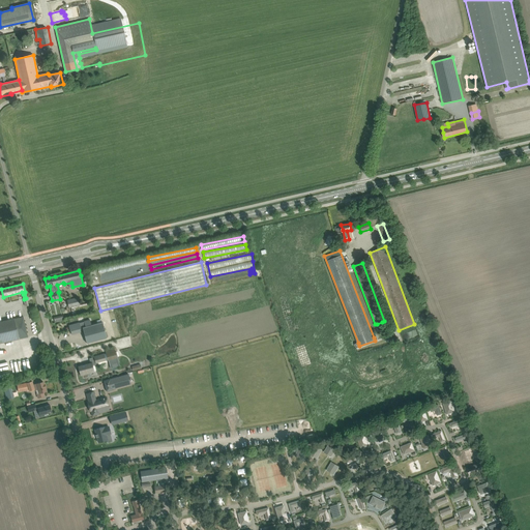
[(67,300),(68,307),(80,305),(78,298),(67,300)]
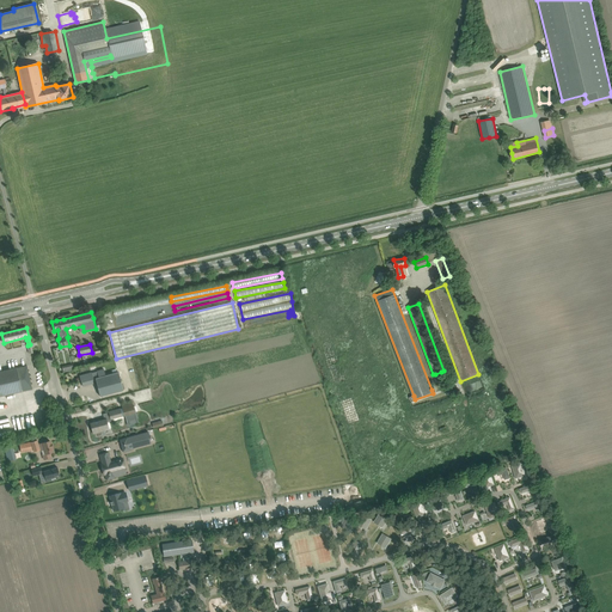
[(26,366),(22,367),(17,368),(0,371),(0,396),(32,389),(26,366)]
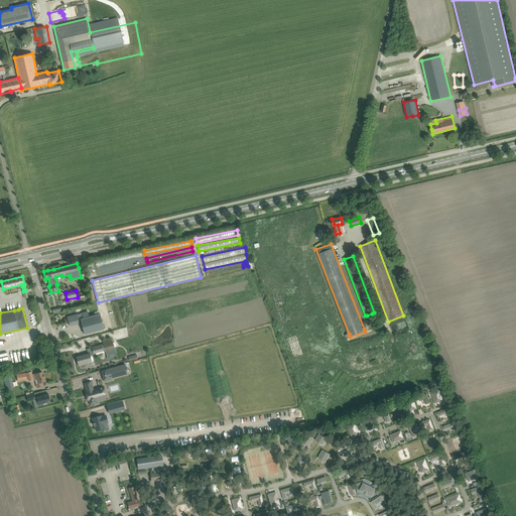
[(72,315),(67,316),(69,323),(70,321),(71,326),(79,324),(79,323),(81,321),(84,331),(85,335),(98,331),(104,329),(100,313),(89,316),(87,311),(82,312),(82,313),(77,314),(72,315)]
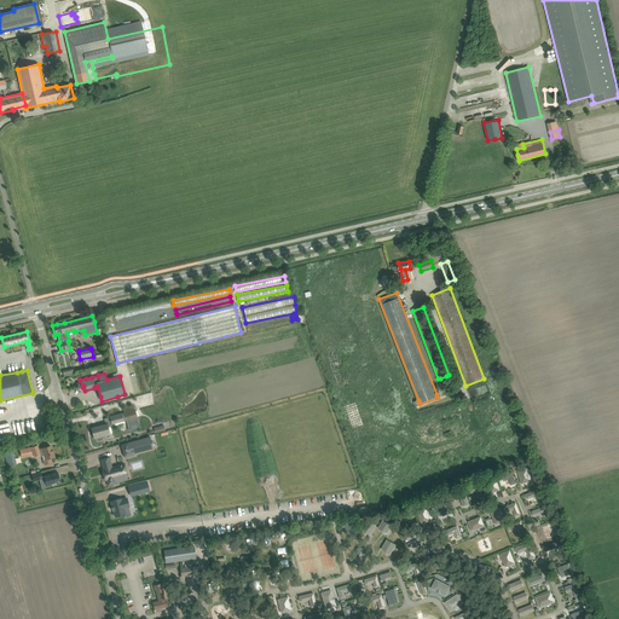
[(123,412),(109,416),(111,424),(127,421),(129,429),(128,431),(129,431),(140,427),(139,427),(137,417),(133,418),(132,412),(136,411),(136,410),(134,411),(133,406),(133,408),(127,409),(128,410),(123,411),(123,409),(122,409),(123,412)]
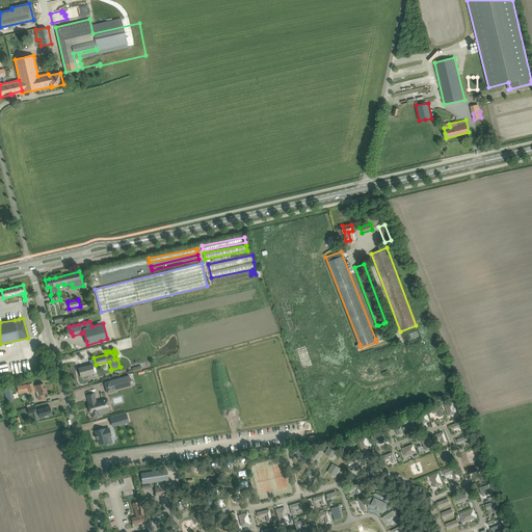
[(92,365),(78,368),(81,378),(83,377),(83,376),(92,374),(94,374),(95,374),(92,365)]
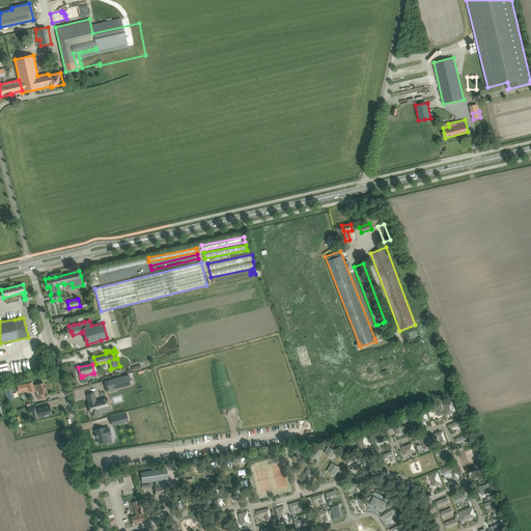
[(129,374),(104,382),(107,392),(115,390),(114,387),(131,383),(129,374)]
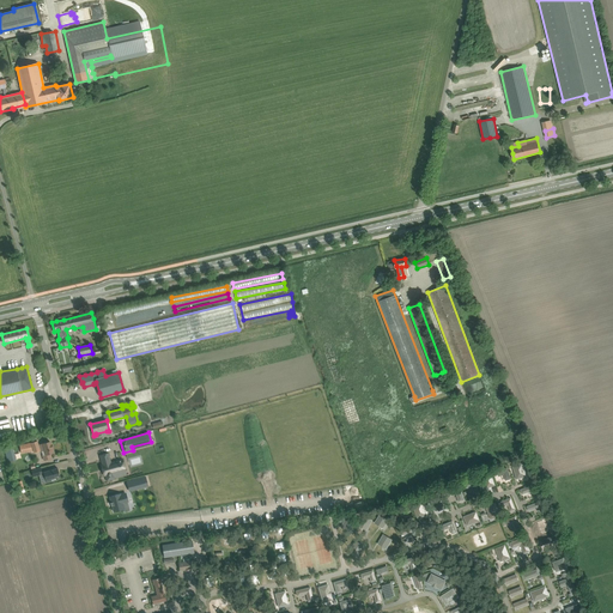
[(52,441),(40,444),(44,461),(52,459),(50,454),(54,453),(53,448),(55,448),(54,443),(52,444),(52,441)]
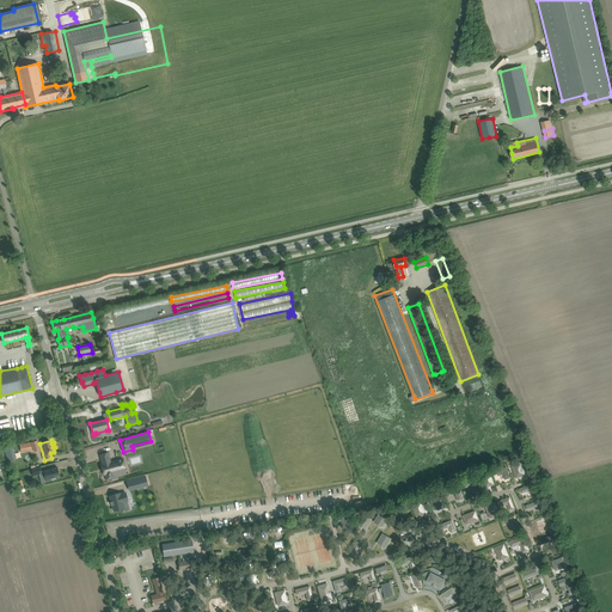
[(19,445),(22,453),(32,451),(30,442),(19,445)]
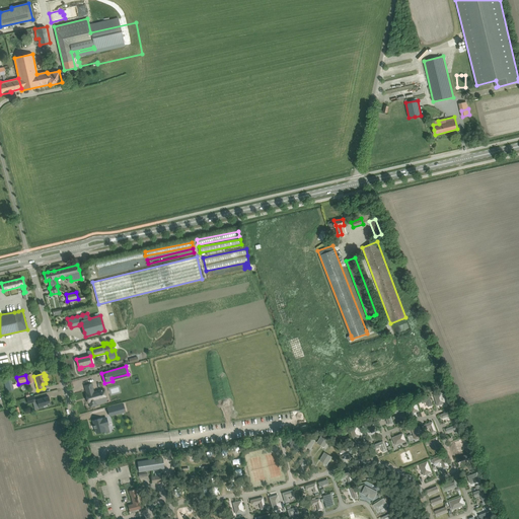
[(13,389),(10,378),(4,380),(7,390),(13,389)]
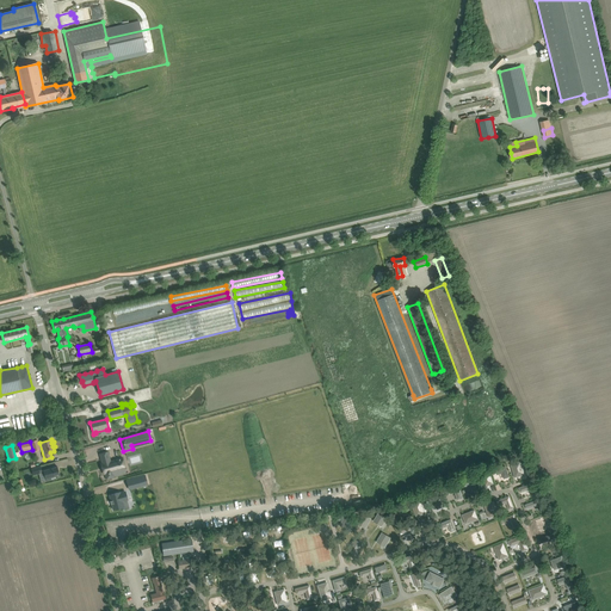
[(122,457),(110,461),(107,451),(99,454),(102,463),(100,463),(103,474),(104,474),(106,480),(115,477),(113,471),(125,468),(122,457)]
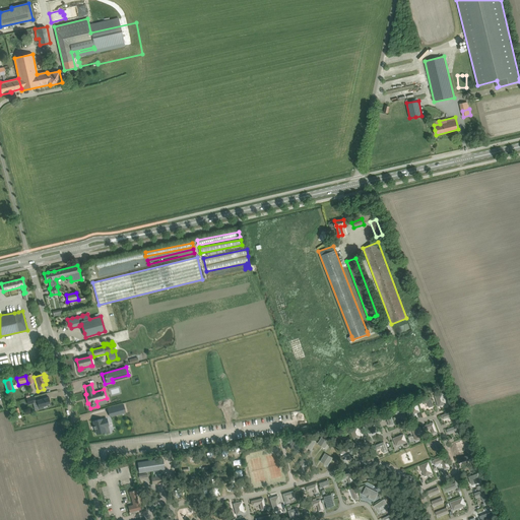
[(443,393),(435,395),(438,405),(438,407),(440,406),(446,404),(443,393)]
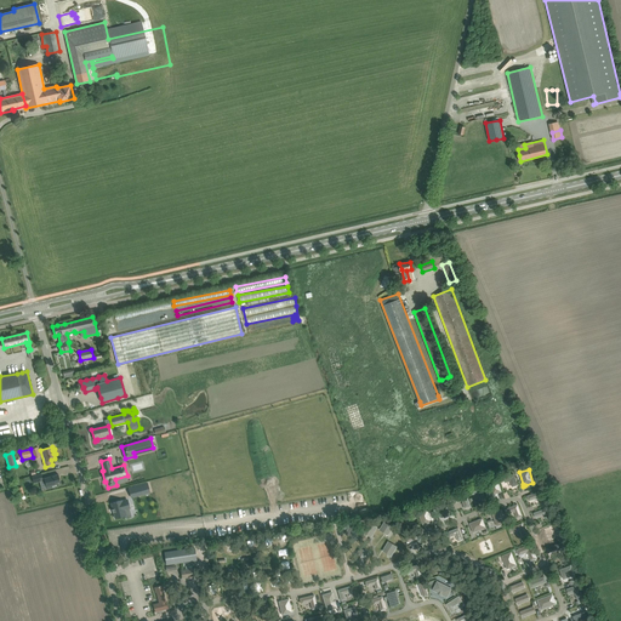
[(61,483),(58,474),(53,476),(53,474),(49,476),(49,477),(44,478),(47,489),(52,488),(56,486),(56,484),(61,483)]
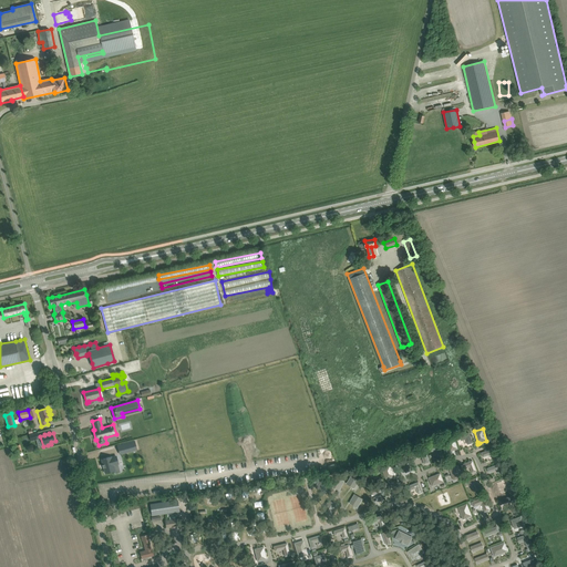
[(468,433),(460,436),(462,440),(466,439),(467,442),(467,443),(467,444),(470,444),(470,443),(472,443),(468,433)]
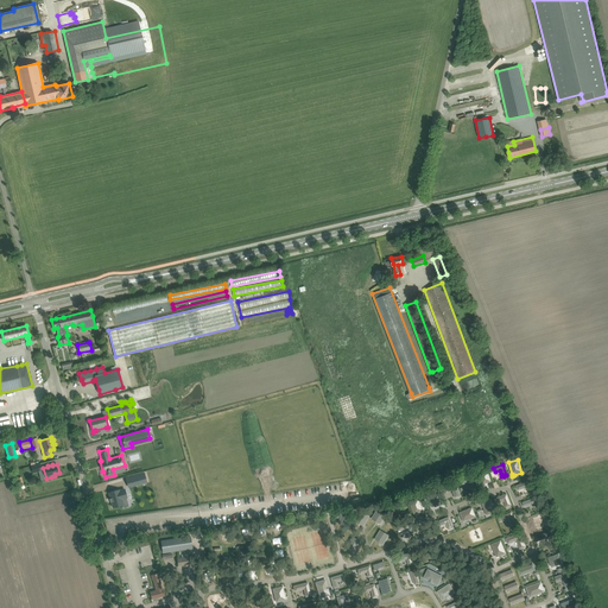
[(487,469),(479,473),(482,483),(491,481),(487,469)]
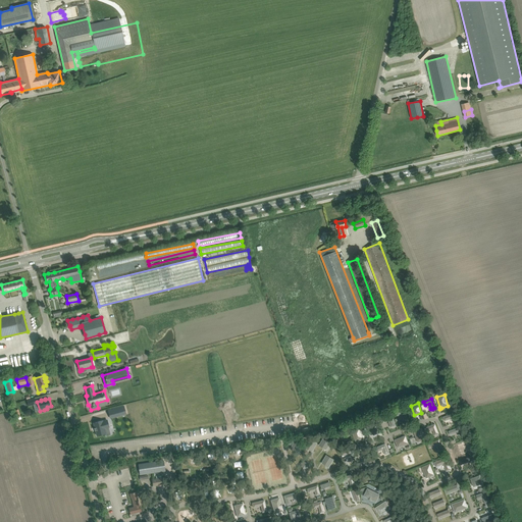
[(123,406),(113,409),(115,417),(126,414),(123,406)]
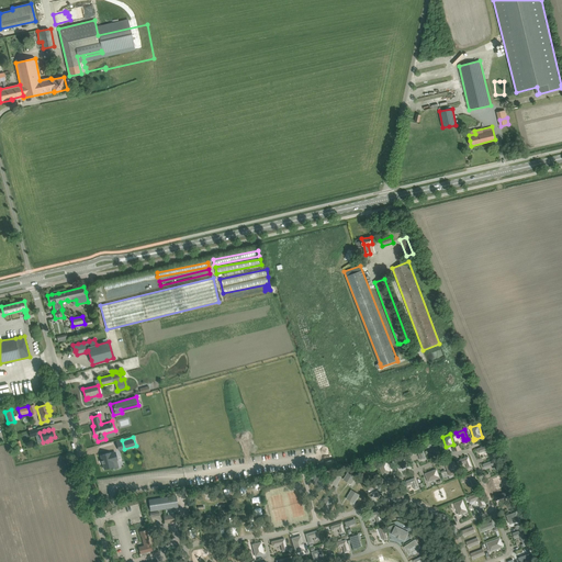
[(426,444),(428,448),(433,446),(435,452),(439,451),(435,440),(426,444)]
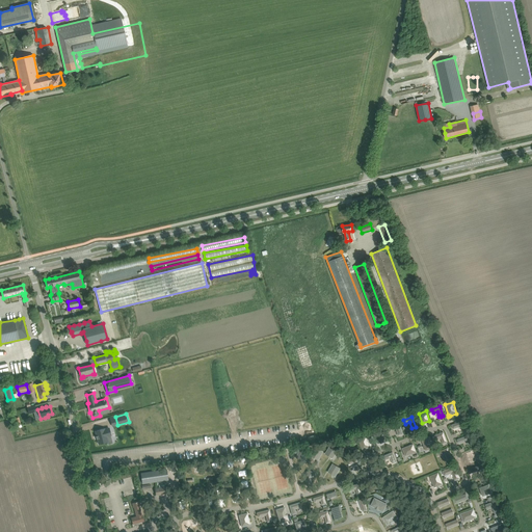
[(392,429),(396,428),(398,435),(402,433),(399,423),(391,425),(392,429)]
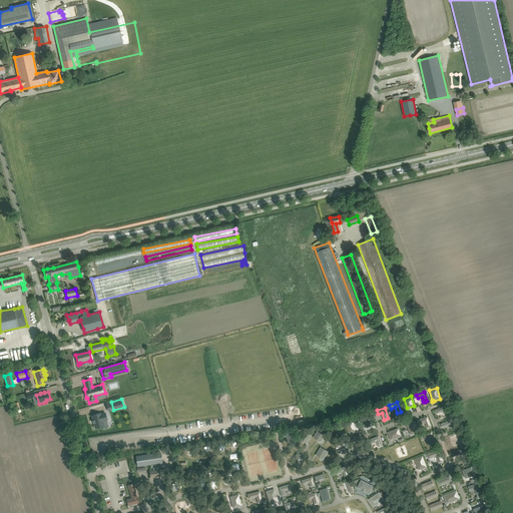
[(100,413),(91,416),(93,420),(92,421),(93,421),(93,423),(94,423),(95,428),(100,427),(100,426),(104,425),(103,425),(107,424),(106,420),(107,420),(106,415),(105,413),(103,413),(101,414),(100,413)]
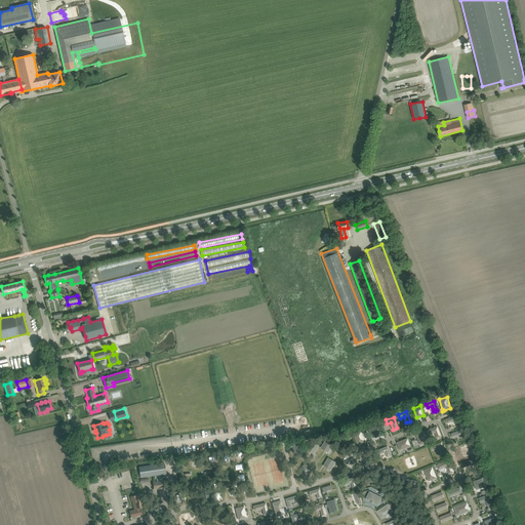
[(371,427),(375,438),(384,435),(379,425),(371,427)]
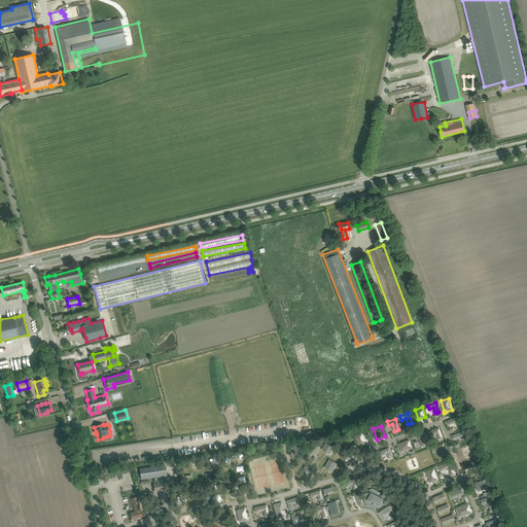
[(438,440),(443,437),(438,428),(430,431),(431,435),(436,433),(438,440)]
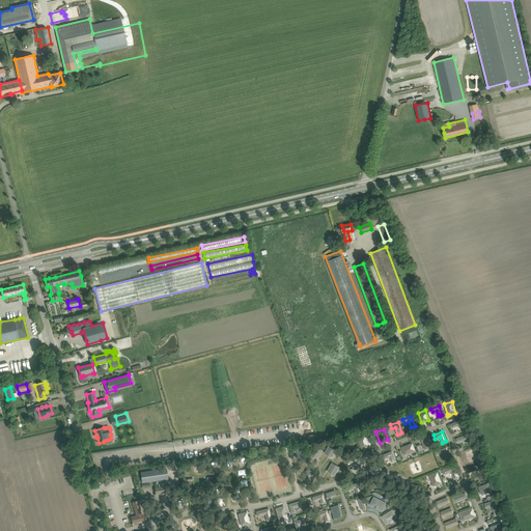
[(365,436),(358,439),(362,449),(369,446),(365,436)]
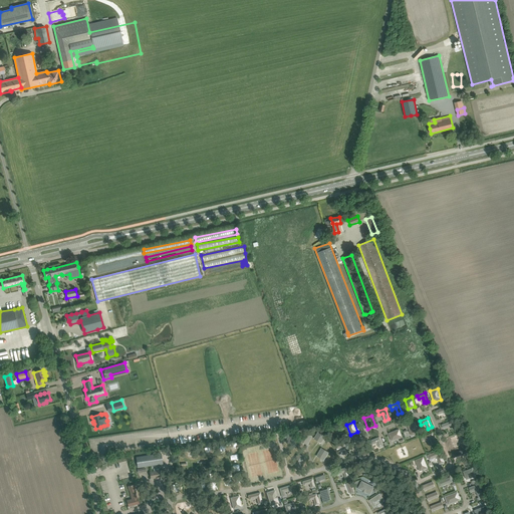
[(412,436),(419,433),(415,422),(408,425),(412,436)]
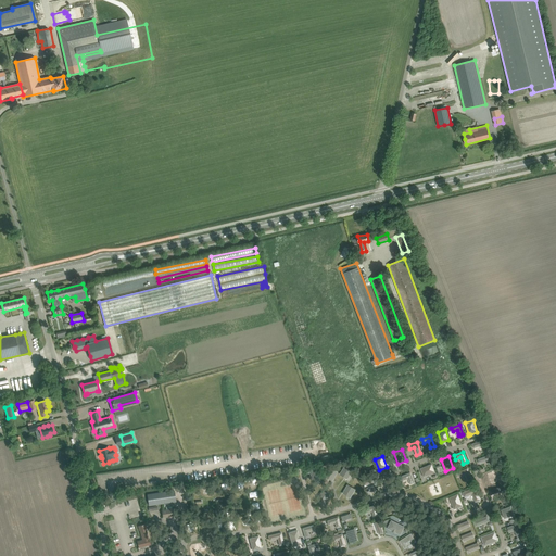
[(356,466),(358,469),(370,465),(369,460),(356,466)]
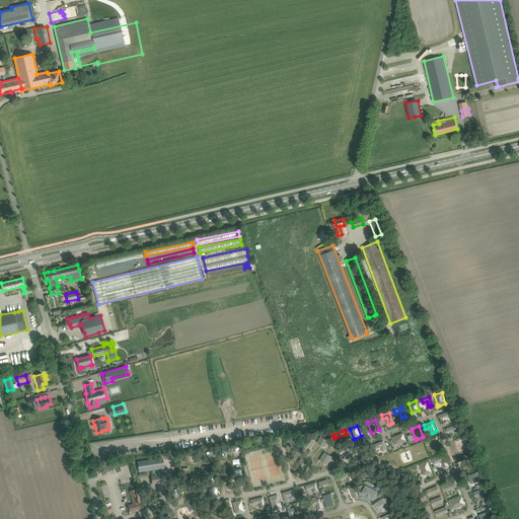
[(395,445),(405,441),(403,433),(392,438),(395,445)]
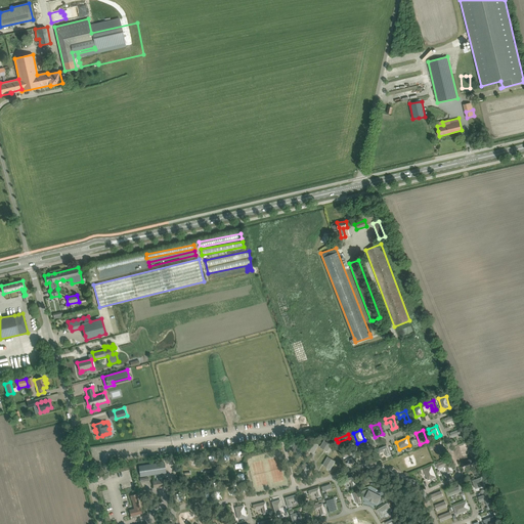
[(325,439),(320,447),(325,450),(325,449),(328,448),(329,449),(332,444),(325,439)]
